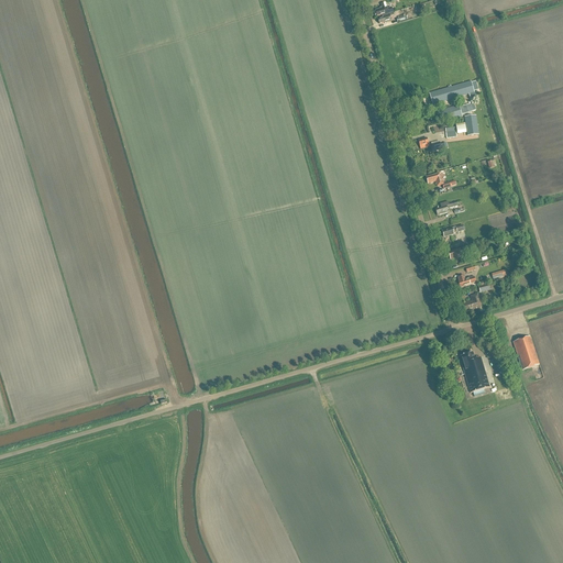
[(387,10),(387,8),(375,11),(377,18),(382,15),(382,17),(393,13),(392,9),(387,10)]
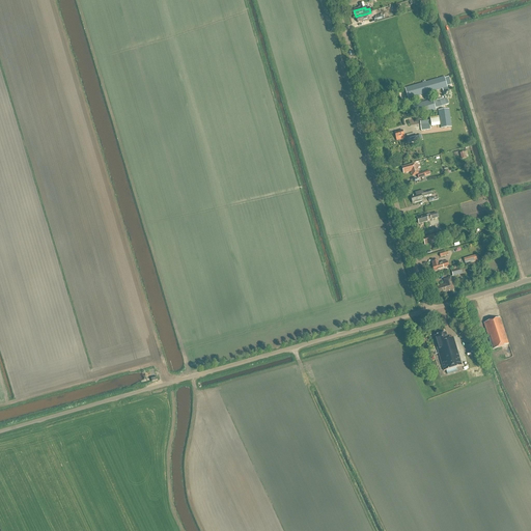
[(371,14),(367,15),(360,17),(361,18),(356,19),(358,24),(362,22),(362,23),(368,21),(367,17),(371,16),(371,14)]
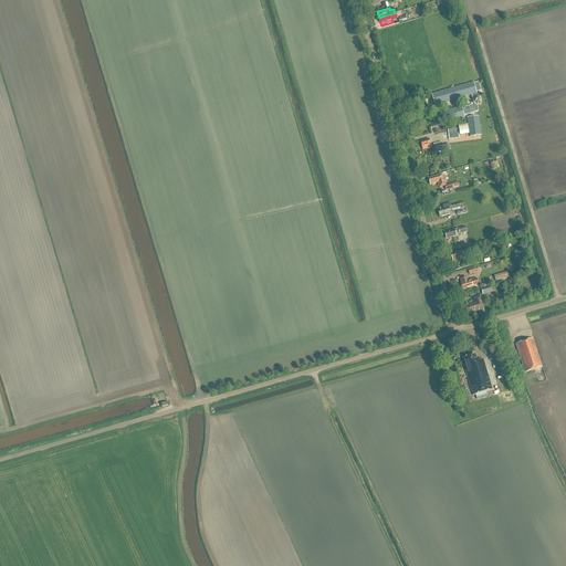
[(471,95),(477,94),(477,92),(481,91),(479,83),(474,84),(473,82),(453,88),(452,86),(450,87),(451,88),(431,95),(432,97),(435,106),(471,95)]
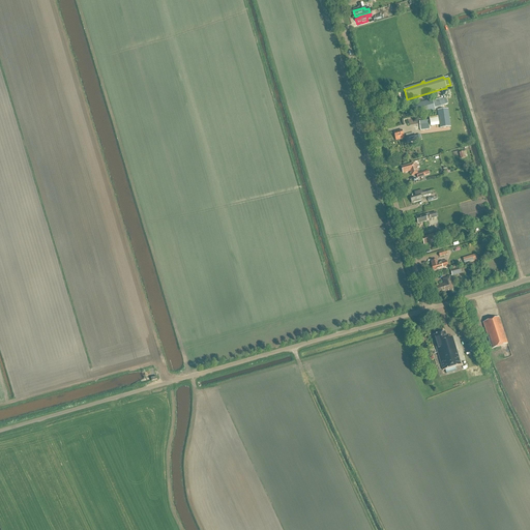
[(443,98),(432,101),(432,99),(412,106),(415,117),(435,111),(435,109),(448,105),(446,98),(444,99),(443,98)]
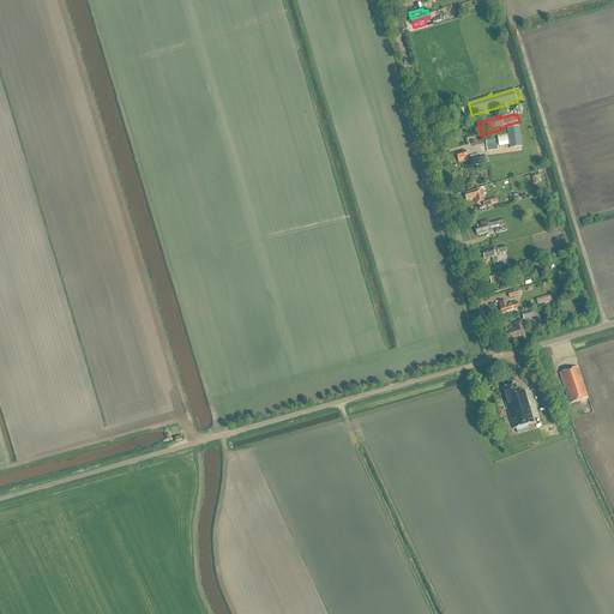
[(510,149),(522,148),(519,127),(506,128),(510,149)]
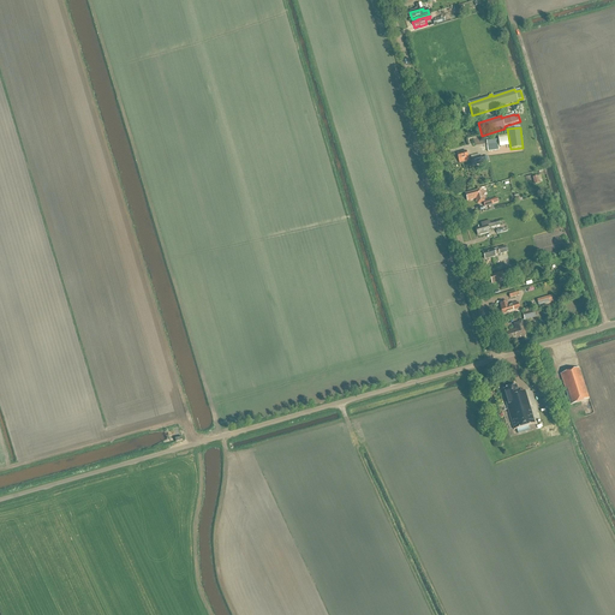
[(499,143),(500,148),(509,147),(508,136),(499,137),(499,141),(499,143)]
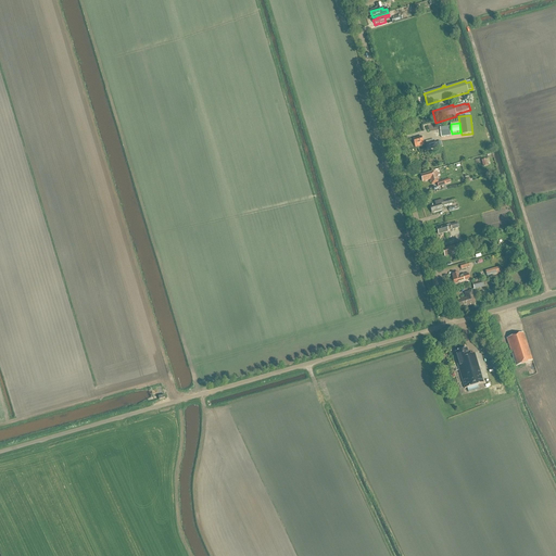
[(451,129),(451,127),(450,127),(440,128),(440,130),(441,138),(451,137),(450,129),(451,129)]
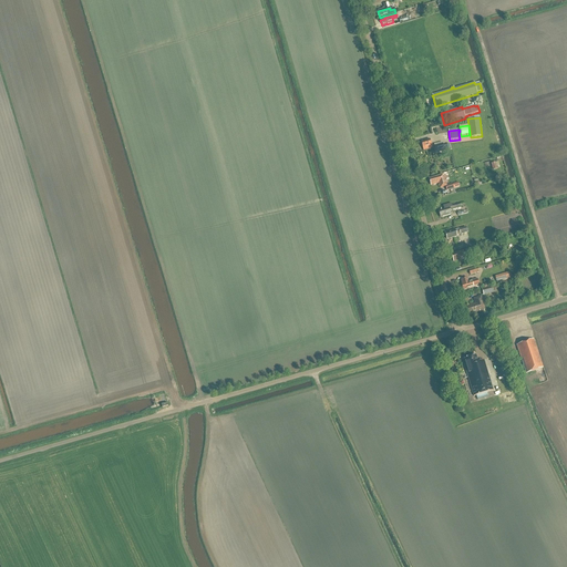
[(432,148),(430,140),(421,143),(423,150),(423,151),(432,148)]
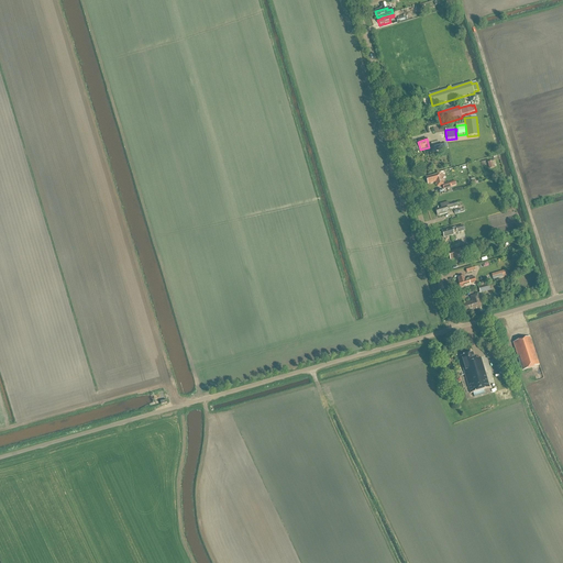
[(435,176),(427,178),(428,184),(430,183),(430,184),(435,183),(438,187),(442,186),(443,190),(451,188),(450,184),(443,185),(442,180),(441,180),(439,175),(435,176)]
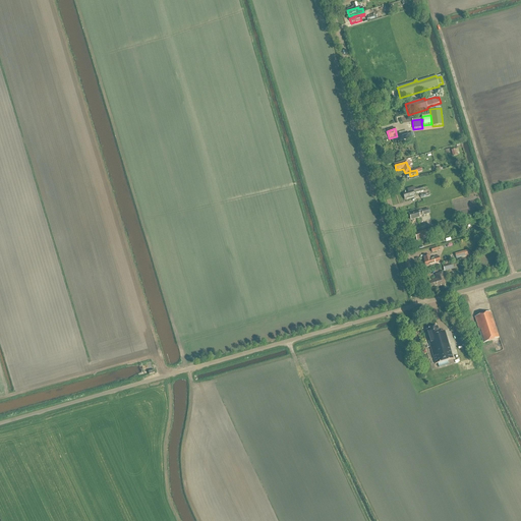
[(415,189),(414,187),(411,188),(411,189),(407,190),(408,193),(403,194),(404,199),(406,198),(407,199),(415,197),(414,194),(423,191),(422,187),(415,189)]
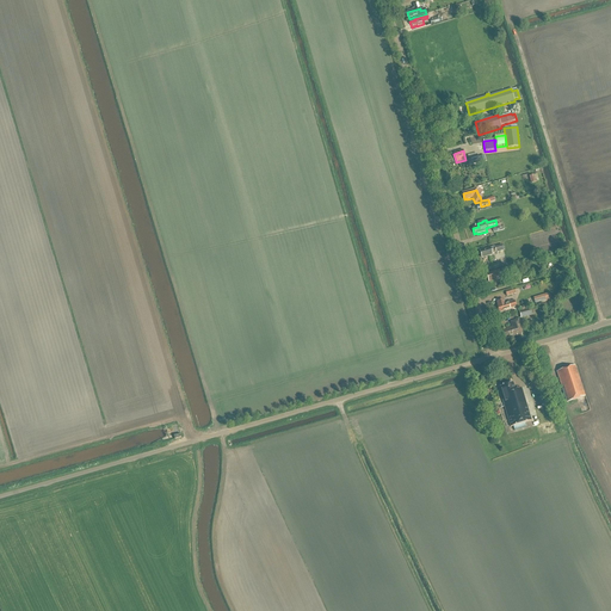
[(504,252),(503,245),(485,251),(480,252),(482,258),(486,257),(486,258),(493,255),(493,254),(504,252)]
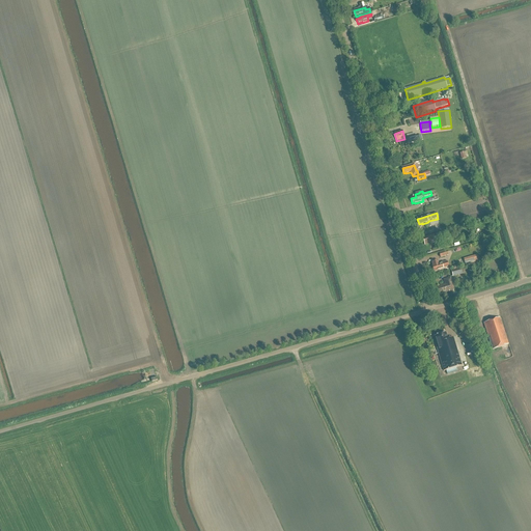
[(450,236),(448,231),(423,239),(425,246),(436,243),(436,241),(450,236)]
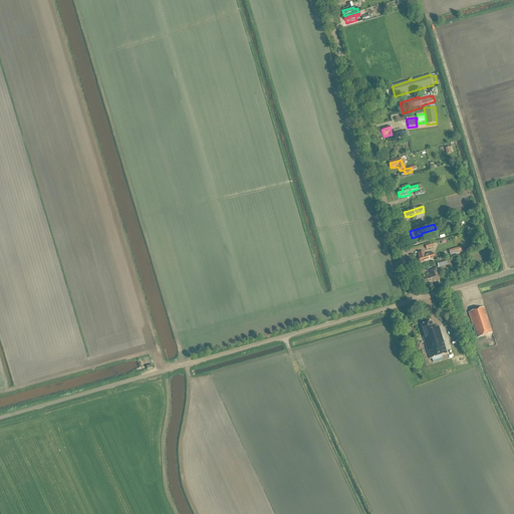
[(455,249),(449,251),(451,257),(457,256),(455,249)]
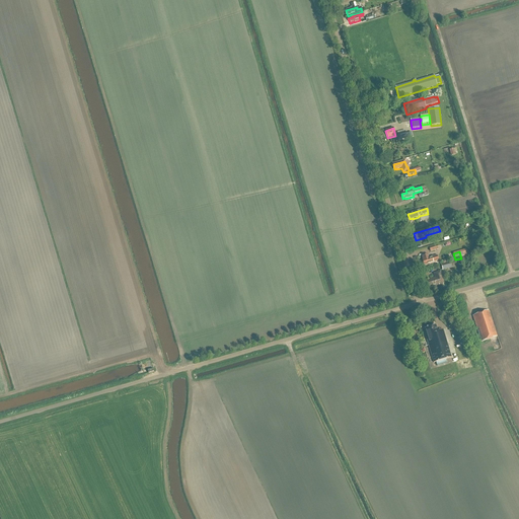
[(428,258),(428,255),(422,257),(423,262),(422,262),(424,266),(429,265),(429,266),(434,264),(433,263),(438,261),(437,256),(432,257),(428,258)]
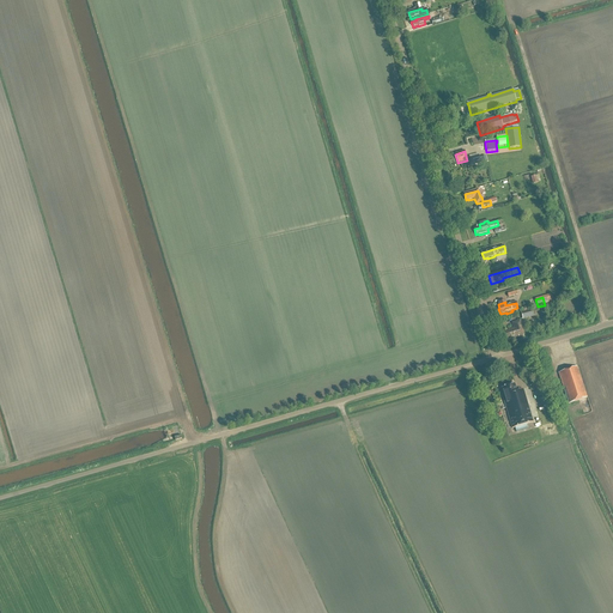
[(521,314),(523,320),(535,316),(534,310),(521,314)]
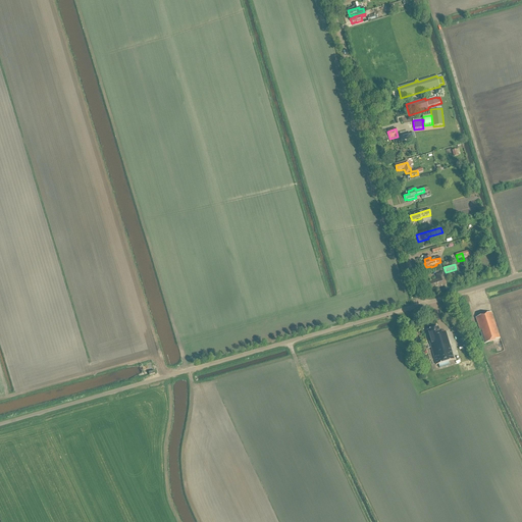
[(445,278),(442,273),(436,275),(437,280),(432,281),(433,283),(429,284),(430,290),(432,289),(432,291),(441,288),(441,289),(446,288),(444,279),(445,278)]
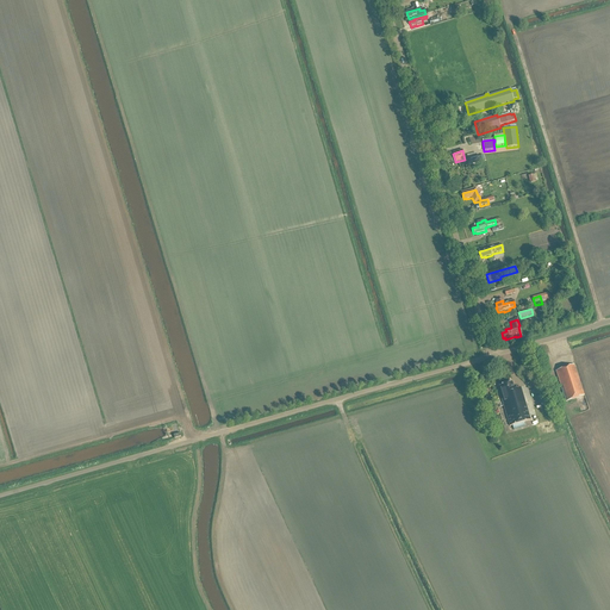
[(555,372),(565,403),(584,397),(574,366),(555,372)]
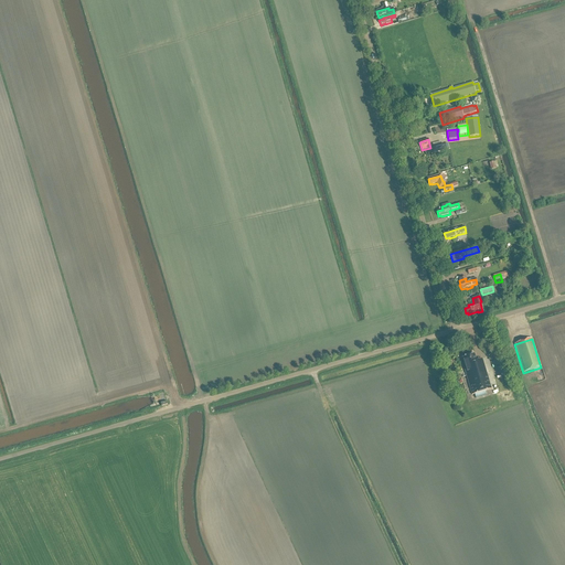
[(498,353),(492,355),(497,366),(502,364),(498,353)]
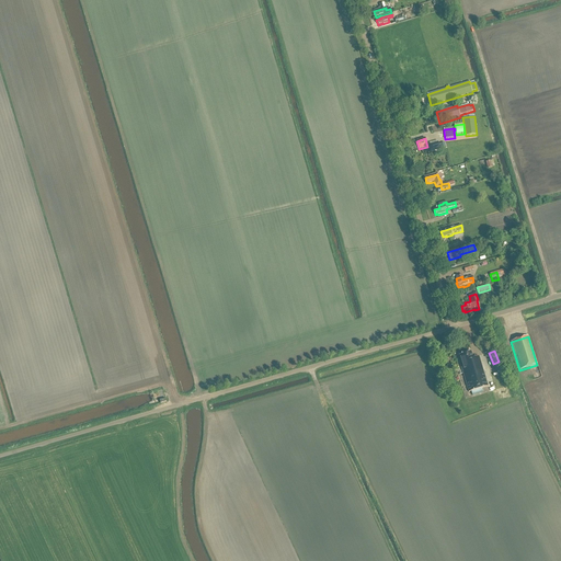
[(471,352),(459,355),(461,362),(459,363),(469,392),(488,387),(479,357),(472,358),(471,352)]
